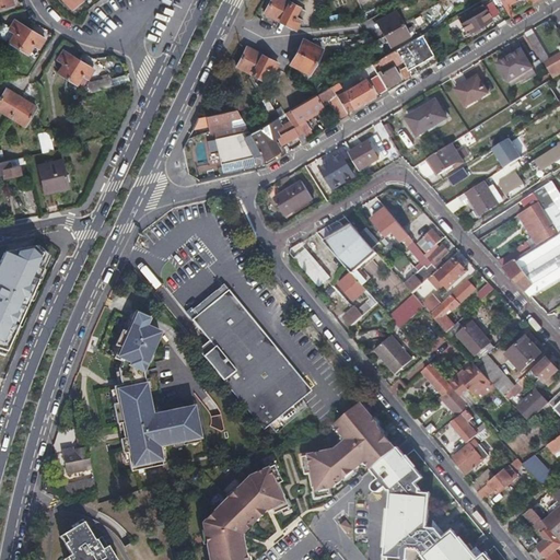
[(279,21),(289,2),(284,0),(264,0),(259,11),(279,21)]
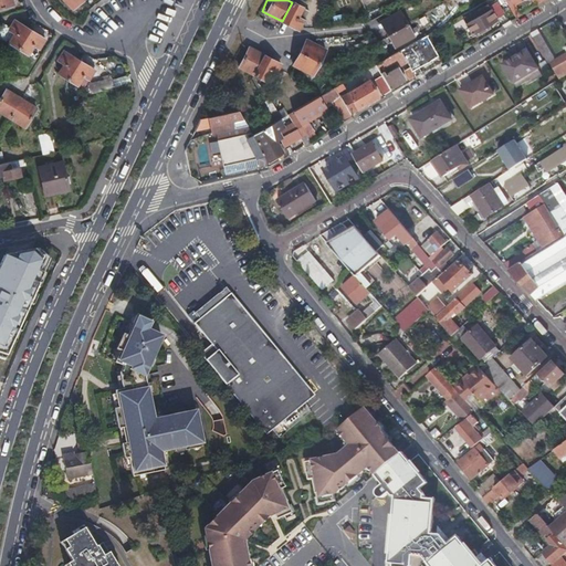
[(504,0),(514,17),(521,13),(515,4),(523,0),(522,0),(535,0),(537,3),(542,0),(504,0)]
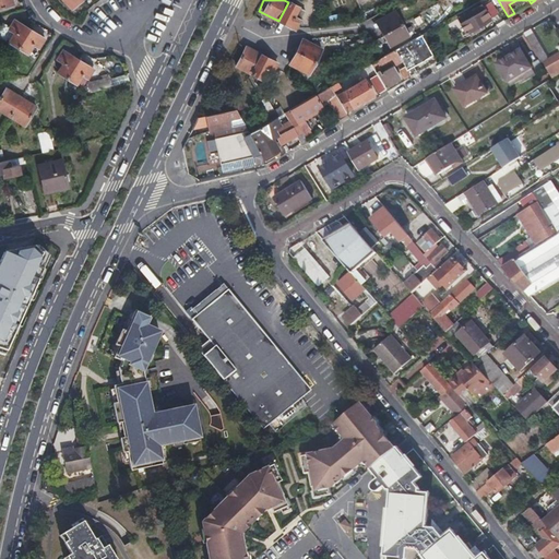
[(305,10),(288,2),(278,21),(287,25),(296,30),(297,27),(305,10)]
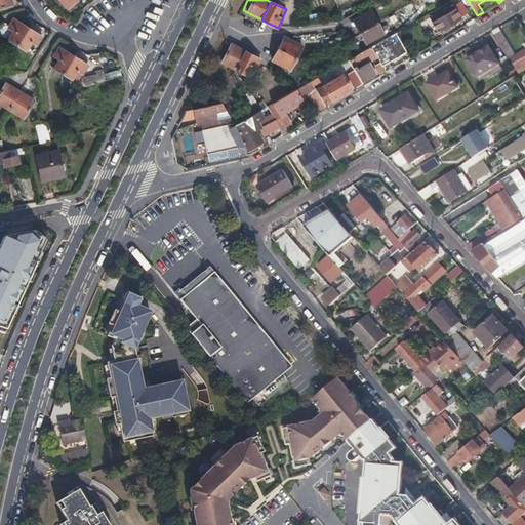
[(438,32),(449,26),(460,18),(455,9),(433,23),(438,32)]
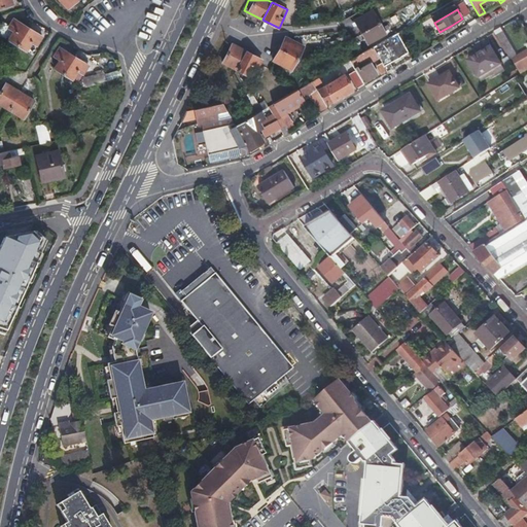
[(361,30),(380,21),(375,10),(356,20),(361,30)]
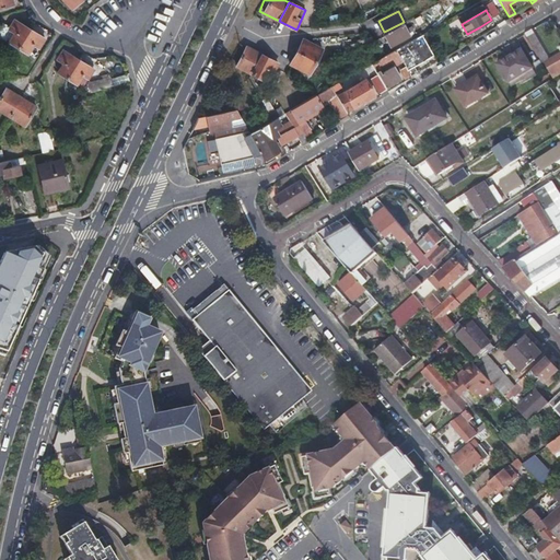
[(161,34),(167,15),(159,12),(152,31),(161,34)]
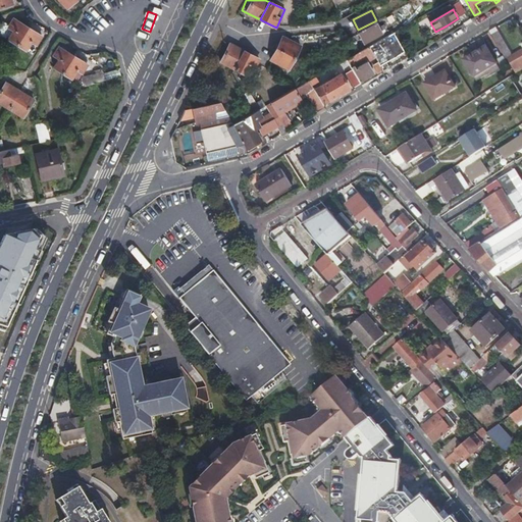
[(10,39),(17,44),(29,27),(14,18),(9,27),(15,31),(10,39)]
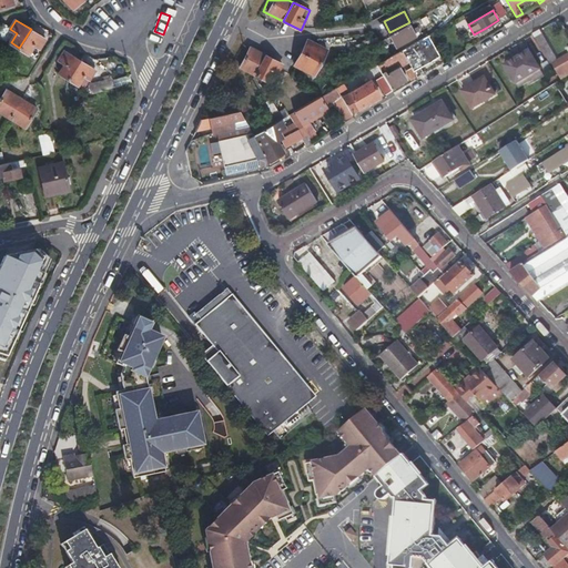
[(417,34),(409,22),(389,32),(397,46),(417,34)]
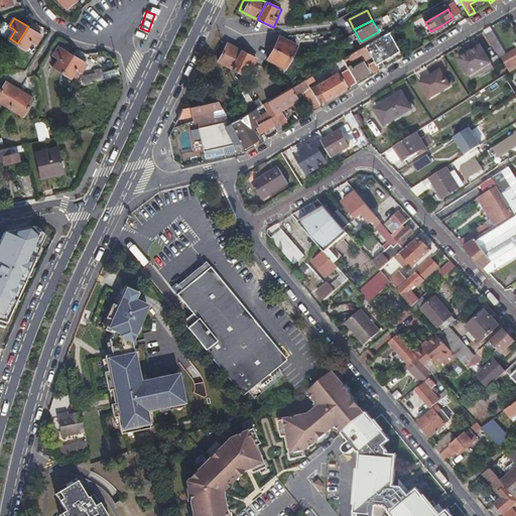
[(28,26),(17,43),(25,47),(30,39),(36,43),(42,35),(28,26)]
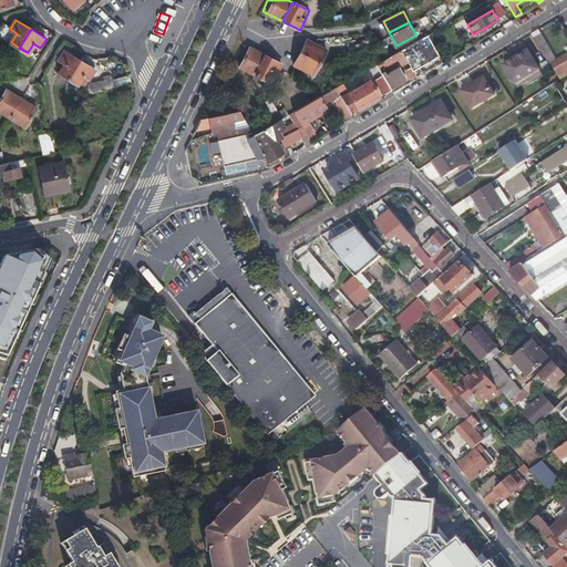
[(548,62),(552,60),(556,58),(540,34),(534,39),(548,62)]
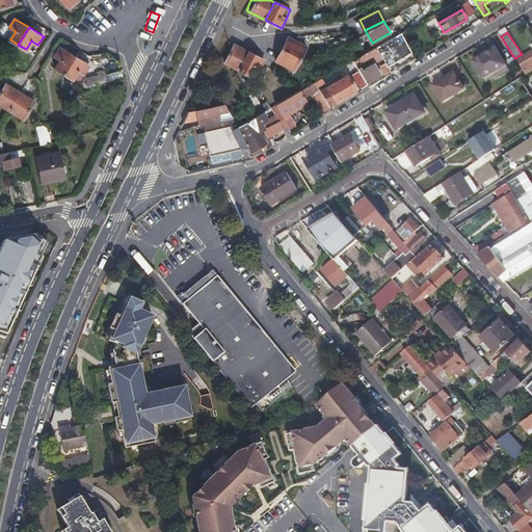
[(358,71),(366,82),(380,73),(374,62),(381,57),(384,63),(379,67),(386,74),(396,68),(393,62),(413,51),(401,33),(364,54),(352,60),(358,71)]
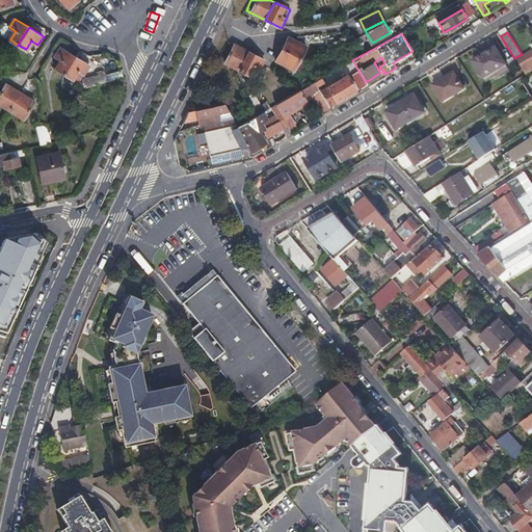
[(282,49),(299,59),(307,47),(295,41),(288,37),(282,49)]
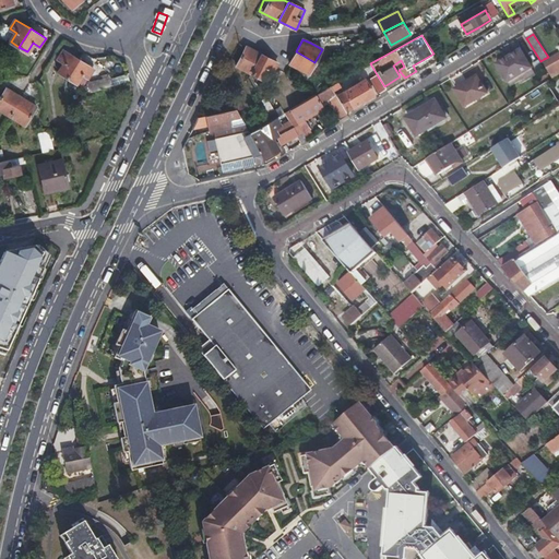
[(363,46),(354,49),(355,54),(377,47),(375,44),(363,46)]
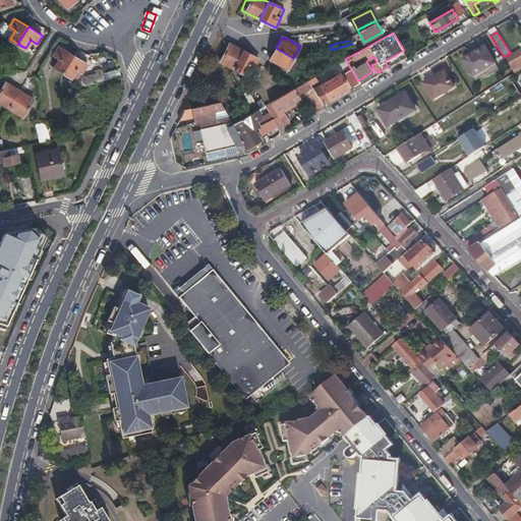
[(220,61),(234,69),(243,51),(228,44),(220,61)]
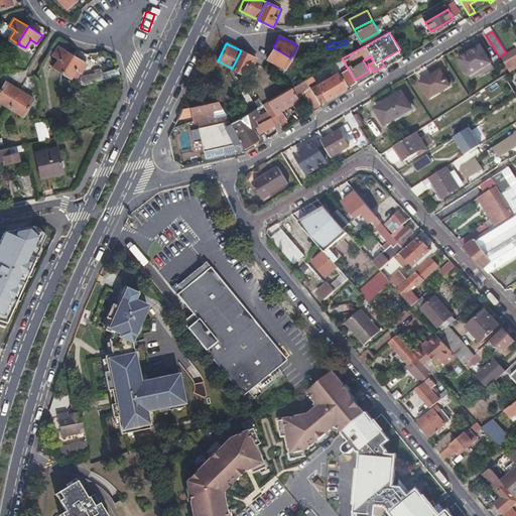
[(61,70),(72,53),(58,45),(53,53),(59,57),(54,66),(61,70)]
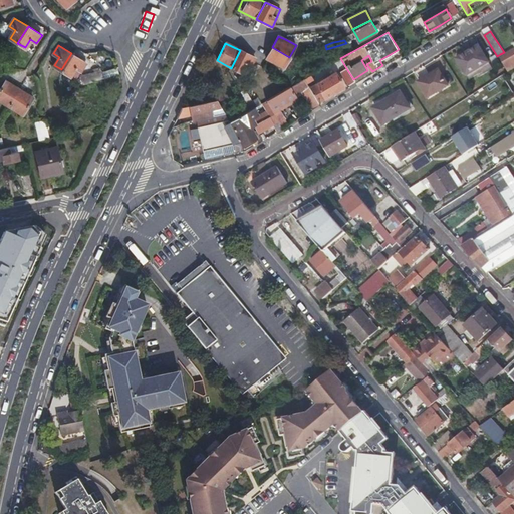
[(492,68),(484,54),(479,46),(457,59),(469,79),(481,71),(483,74),(492,68)]
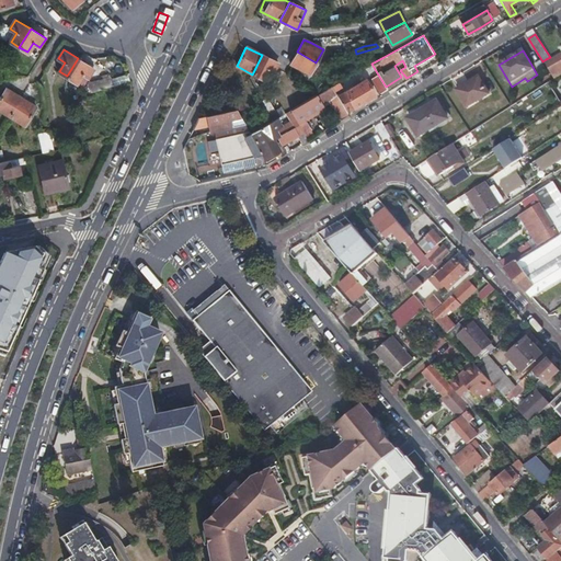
[(310,75),(316,63),(297,52),(290,65),(310,75)]
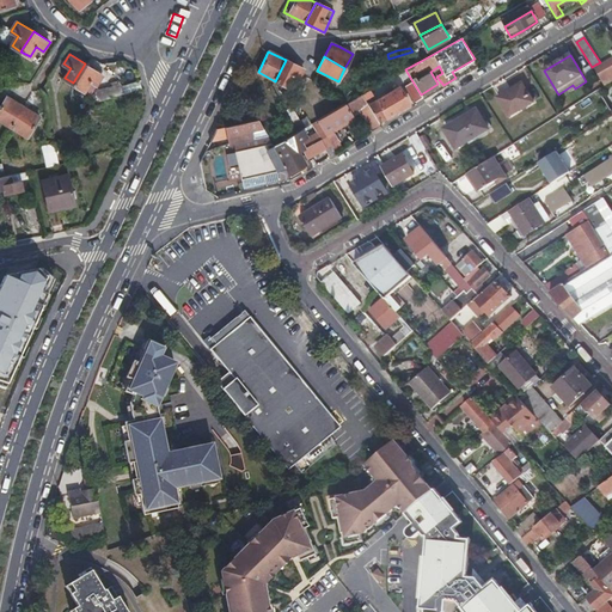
[(286,60),(275,81),(287,87),(292,79),(299,81),(303,74),(304,69),(286,60)]
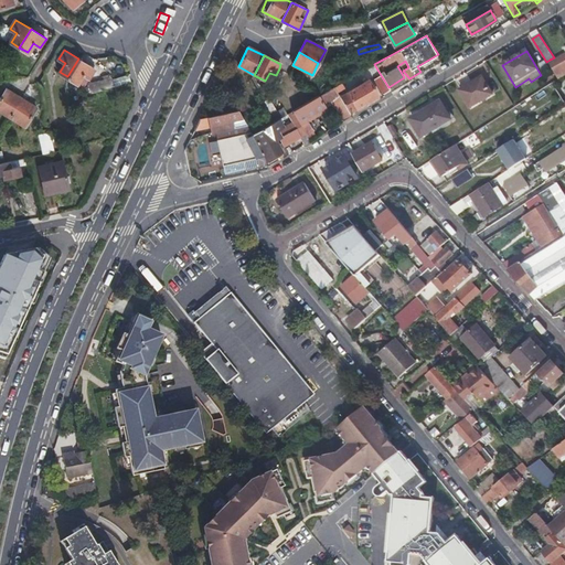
[(564,56),(553,64),(557,73),(555,74),(558,81),(564,76),(564,56)]
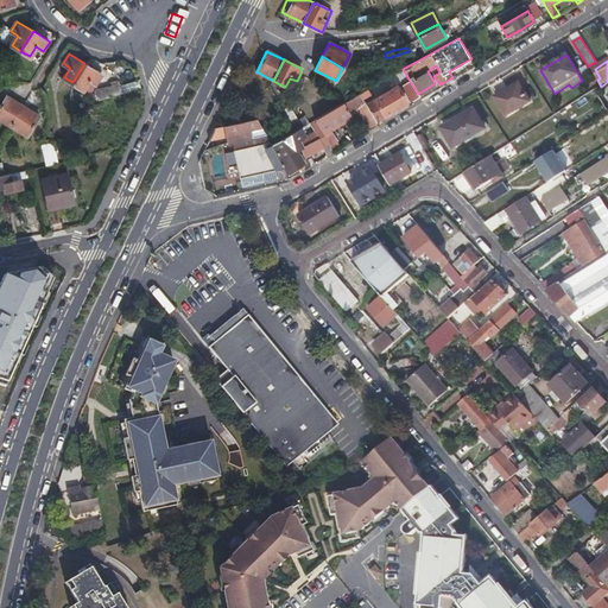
[(386,69),(391,76),(403,69),(401,65),(399,62),(386,69)]
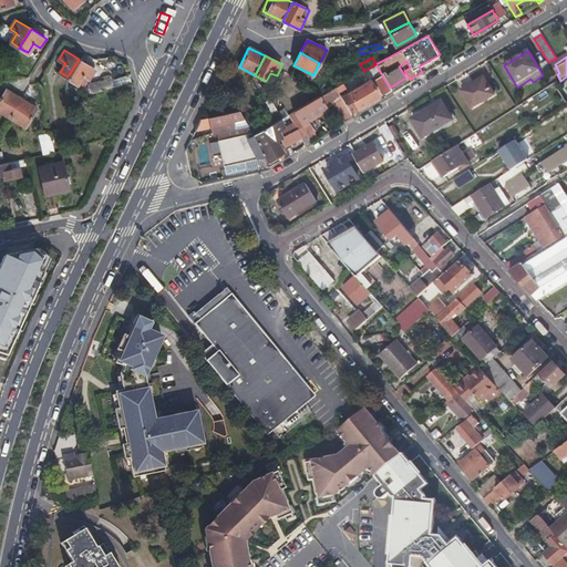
[(75,82),(79,78),(81,73),(89,78),(95,69),(79,59),(68,76),(75,82)]
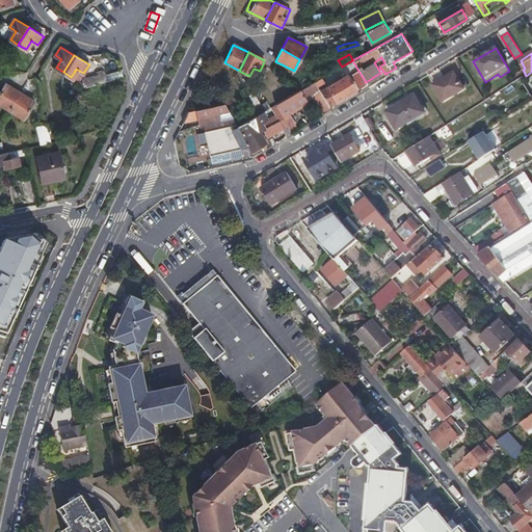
[(367,85),(366,82),(358,71),(352,75),(361,88),(367,85)]
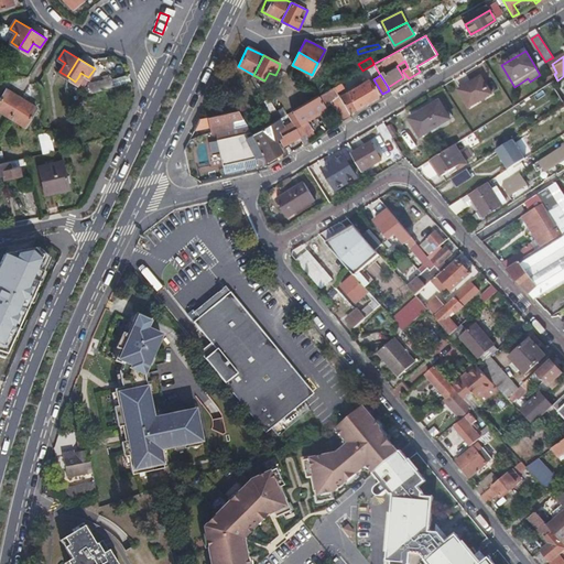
[(470,107),(481,100),(492,94),(481,77),(461,90),(470,107)]
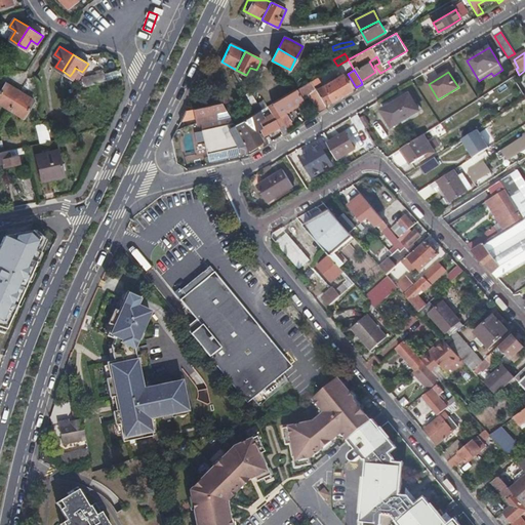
[(316,91),(318,93),(325,106),(351,90),(342,76),(316,91)]
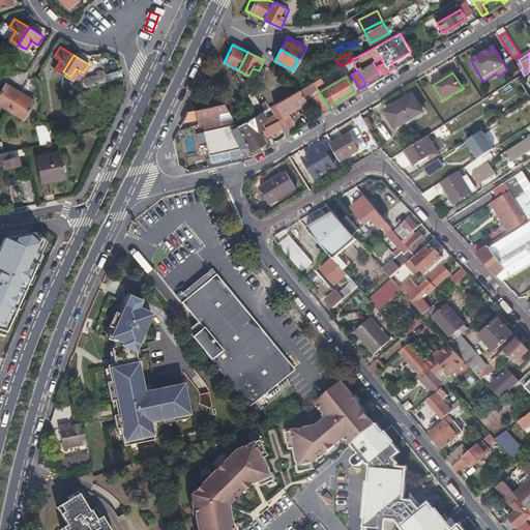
[(320,78),(313,82),(316,87),(323,83),(320,78)]
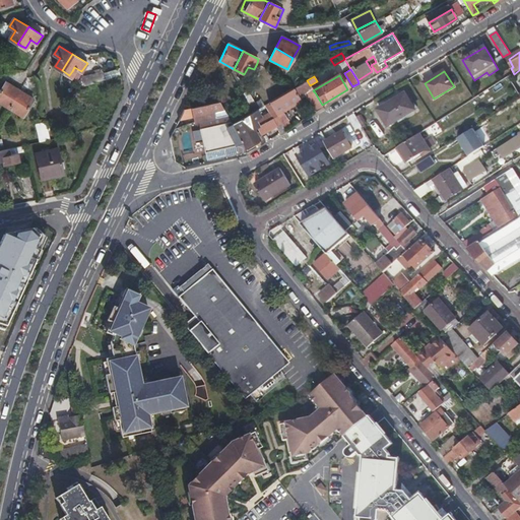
[(307,80),(268,102),(274,111),(278,109),(299,96),(312,88),(310,85),(307,80)]
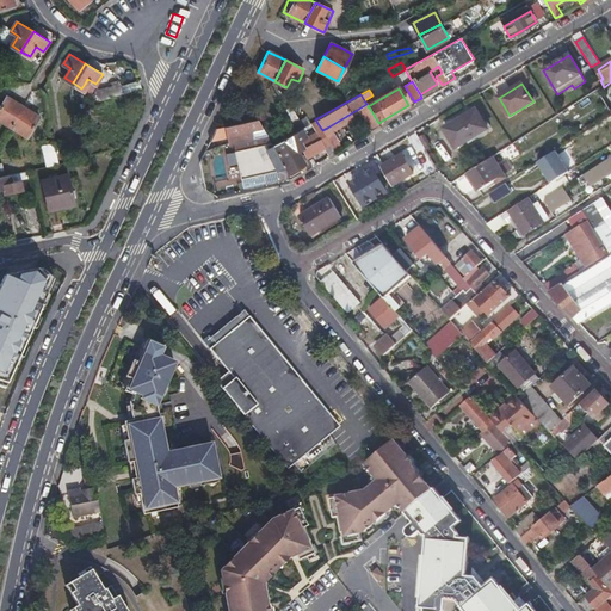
[(0,119),(10,127),(23,105),(6,96),(0,105),(0,119)]
